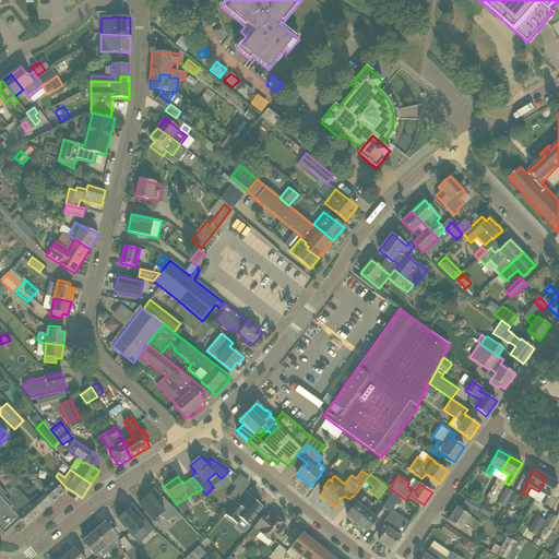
[(558,484),(546,477),(538,491),(545,495),(540,503),(545,506),(558,484)]
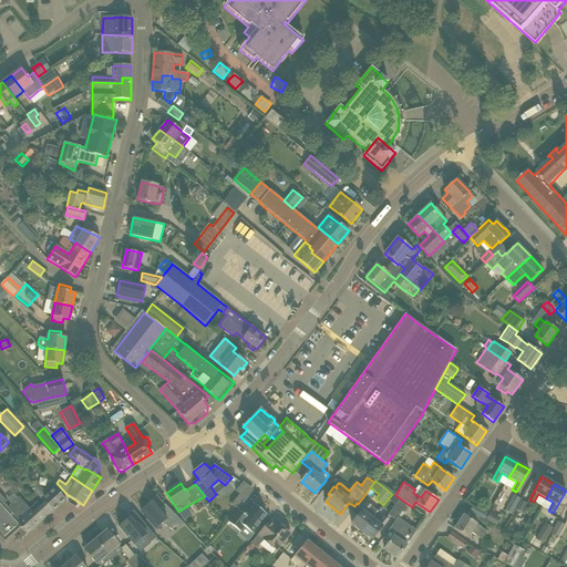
[(47,494),(42,488),(38,485),(33,490),(44,503),(45,502),(54,512),(66,500),(54,486),(47,494)]
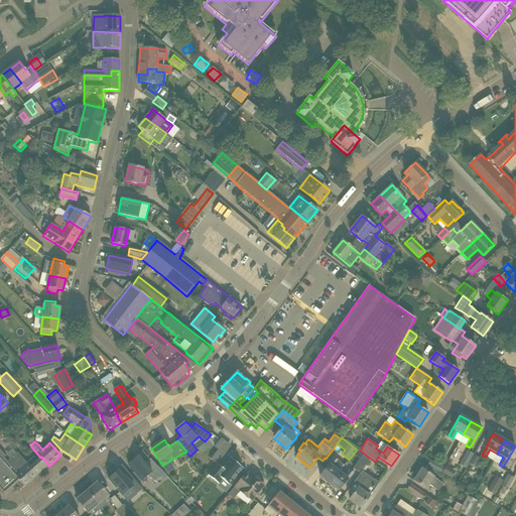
[(48,466),(49,466),(41,457),(40,458),(37,461),(33,457),(27,463),(13,448),(5,456),(9,460),(4,464),(24,486),(25,487),(48,466)]
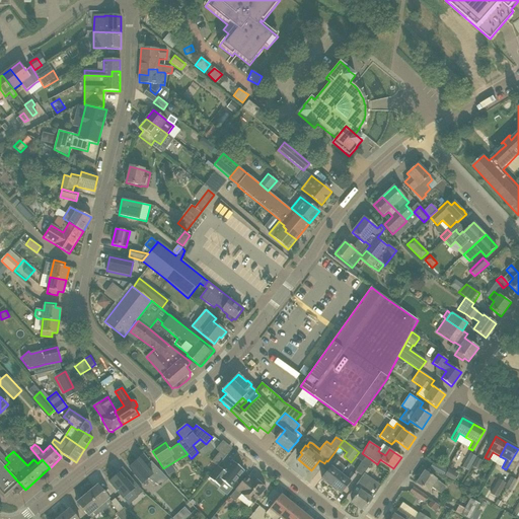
[(9,462),(5,458),(0,452),(0,492),(4,497),(12,490),(14,493),(19,493),(24,489),(4,466),(9,462)]
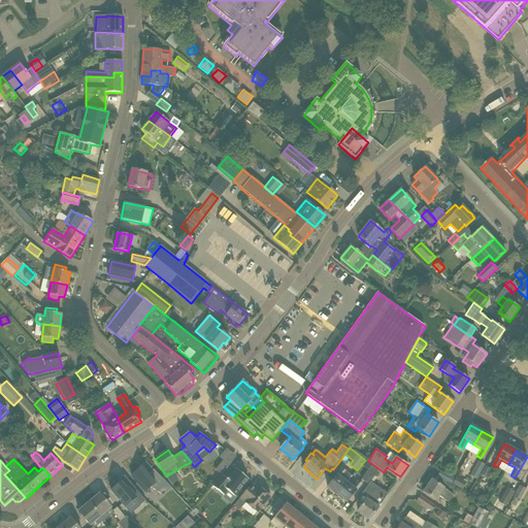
[(222,474),(229,465),(223,460),(216,469),(222,474)]
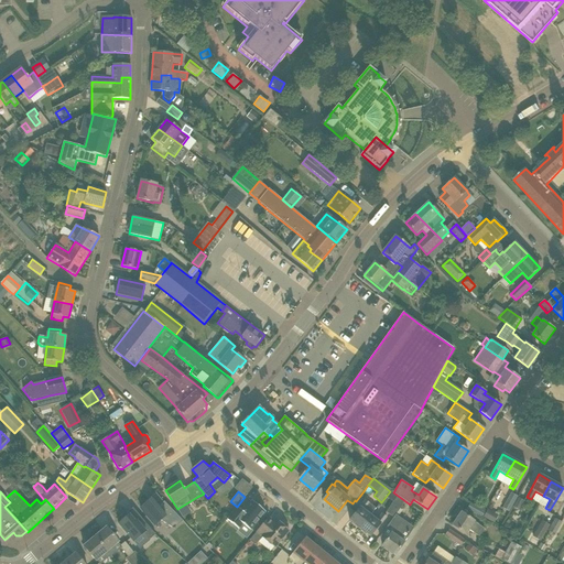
[(386,512),(393,518),(396,514),(402,506),(405,501),(393,492),(392,491),(387,498),(393,501),(386,512)]
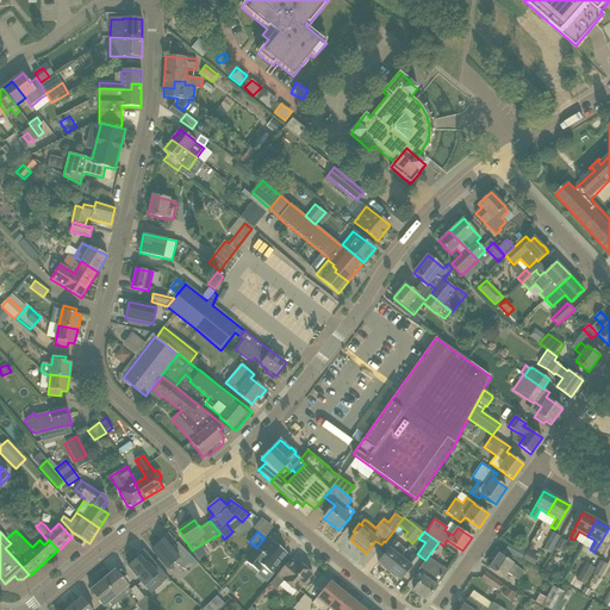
[(552,533),(543,549),(551,554),(559,537),(552,533)]
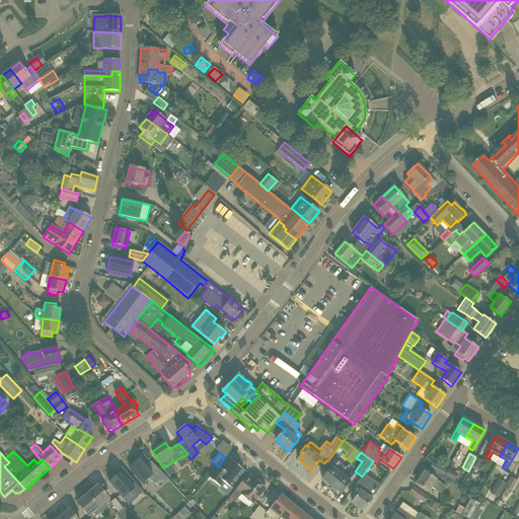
[(483,461),(476,457),(471,466),(477,469),(483,461)]
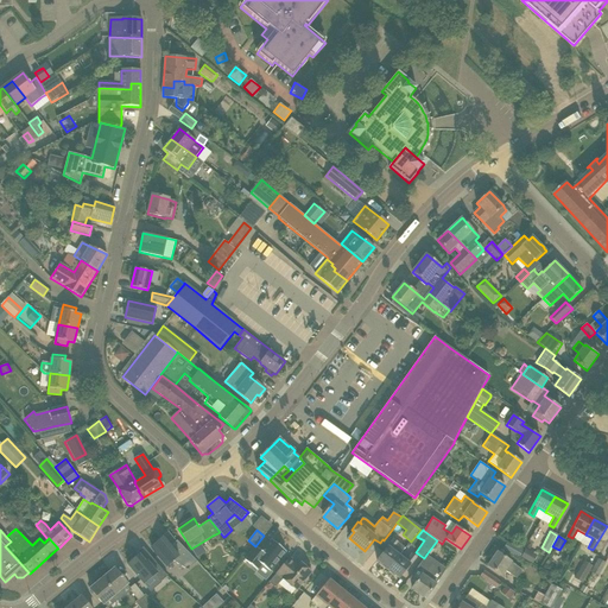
[(187,570),(197,562),(177,540),(170,546),(163,538),(151,548),(166,567),(173,561),(187,570)]
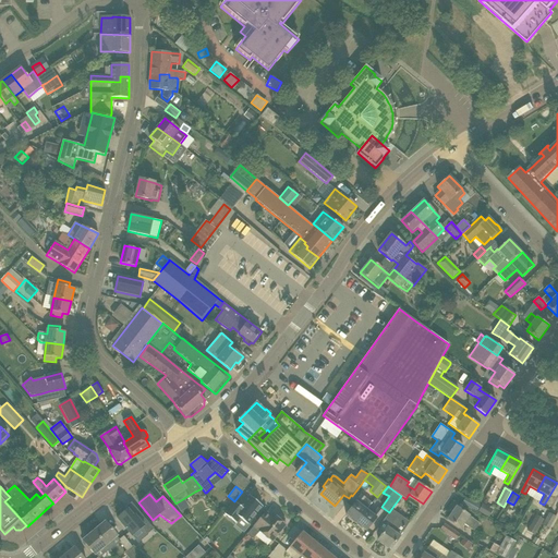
[(234,501),(225,513),(237,523),(240,519),(247,524),(263,507),(249,495),(240,506),(234,501)]
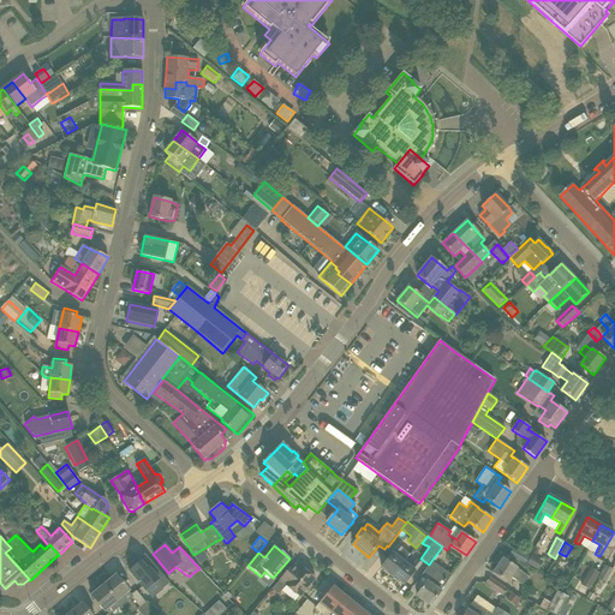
[(381,567),(393,577),(404,561),(398,557),(404,550),(398,545),(388,557),(381,567)]
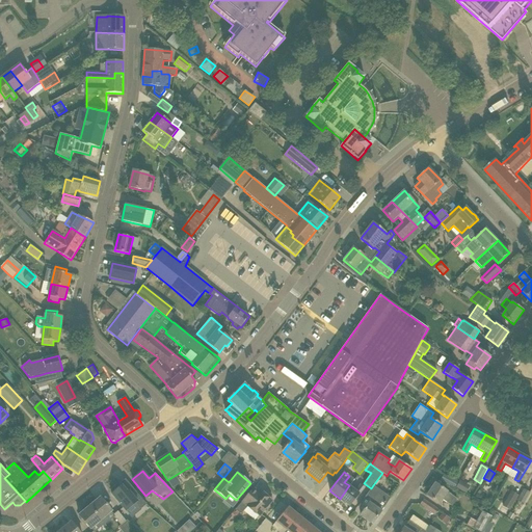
[(458,482),(444,474),(441,480),(454,488),(458,482)]
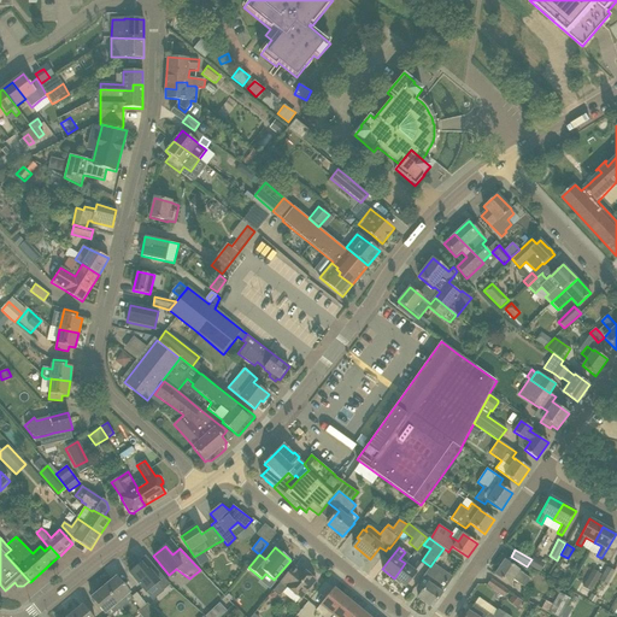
[(411,568),(405,563),(394,579),(406,587),(413,577),(422,565),(417,560),(411,568)]
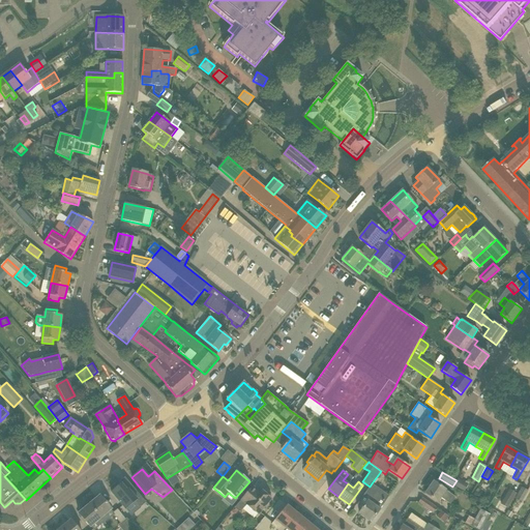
[(438,502),(441,498),(450,504),(455,497),(446,490),(434,481),(425,494),(438,502)]
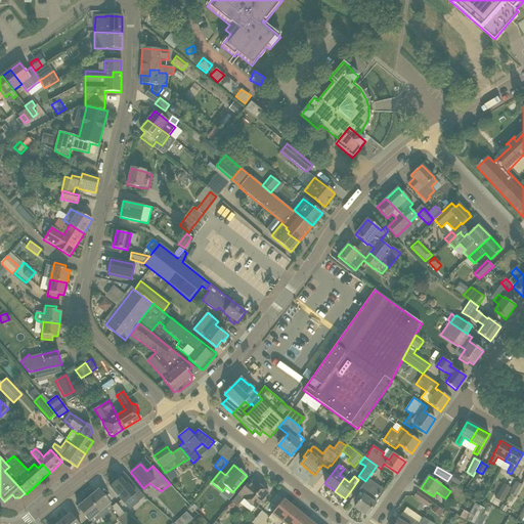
[(143,496),(130,480),(124,484),(119,478),(108,486),(123,504),(133,495),(137,501),(143,496)]
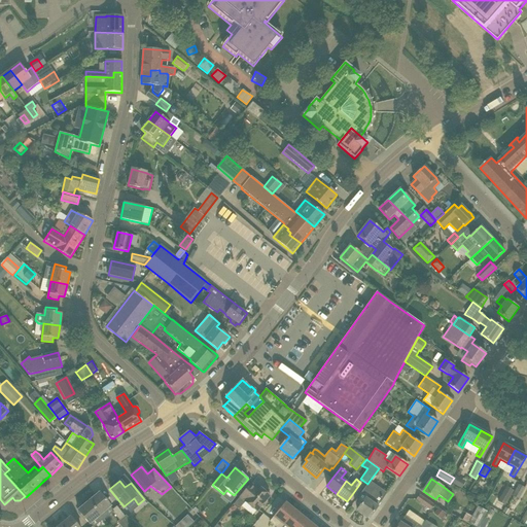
[(387,493),(370,481),(367,484),(356,500),(361,504),(357,511),(370,519),(378,506),(387,493)]
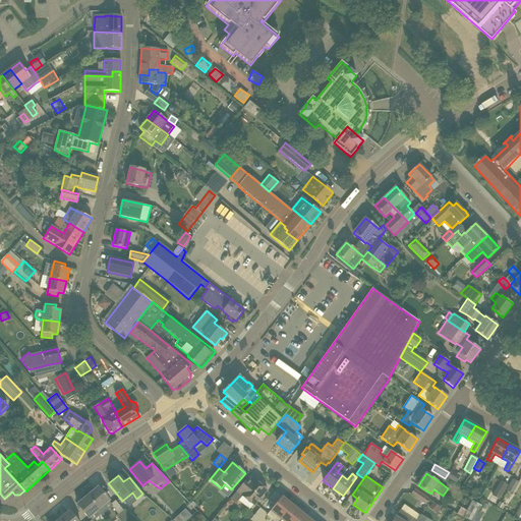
[(248,477),(241,485),(237,490),(253,506),(267,490),(254,480),(253,482),(248,477)]
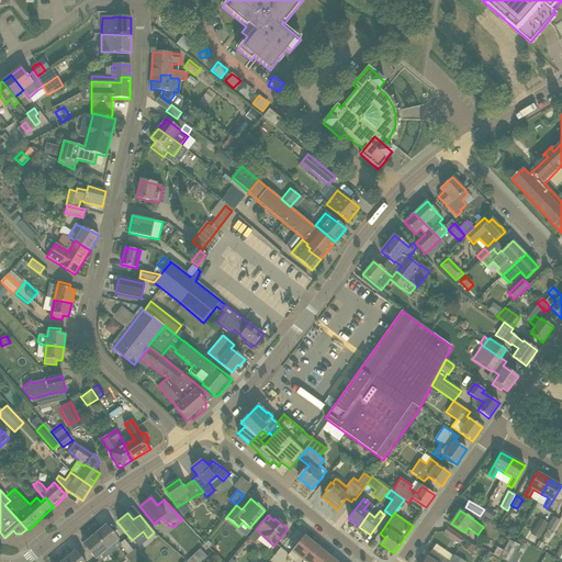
[(552,516),(544,529),(552,532),(559,520),(552,516)]
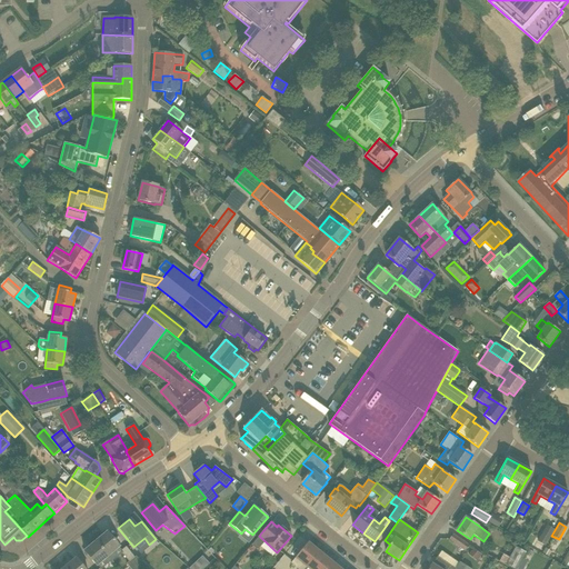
[(545,546),(553,530),(547,527),(538,542),(545,546)]
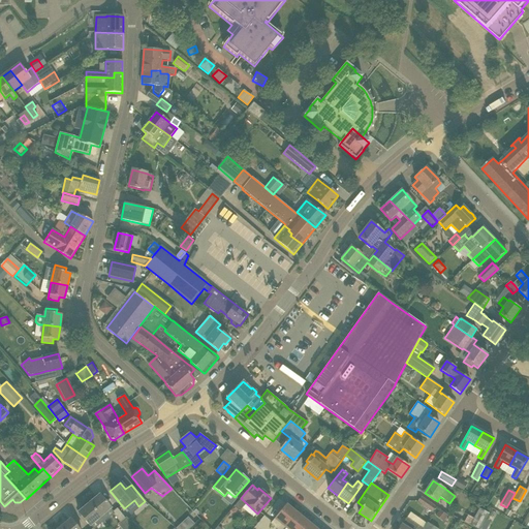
[(89,503),(100,518),(103,522),(110,517),(105,512),(112,508),(100,494),(89,503)]
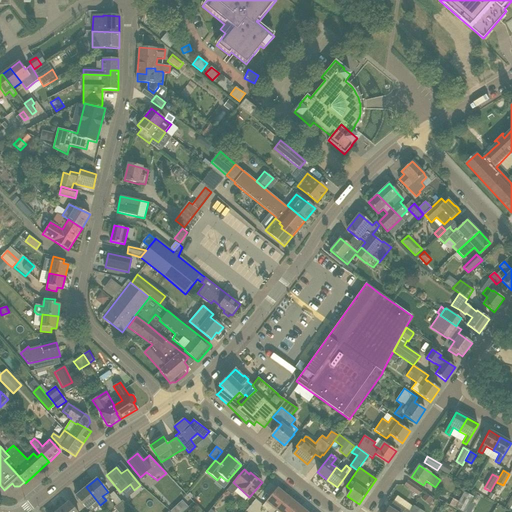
[(422,491),(408,481),(404,486),(419,496),(422,491)]
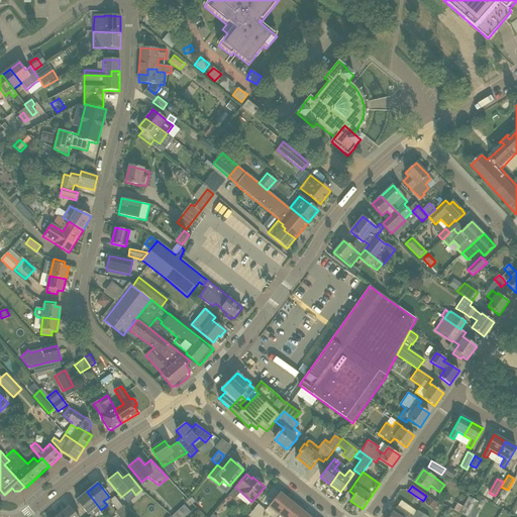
[(98,506),(87,492),(77,501),(88,514),(98,506)]
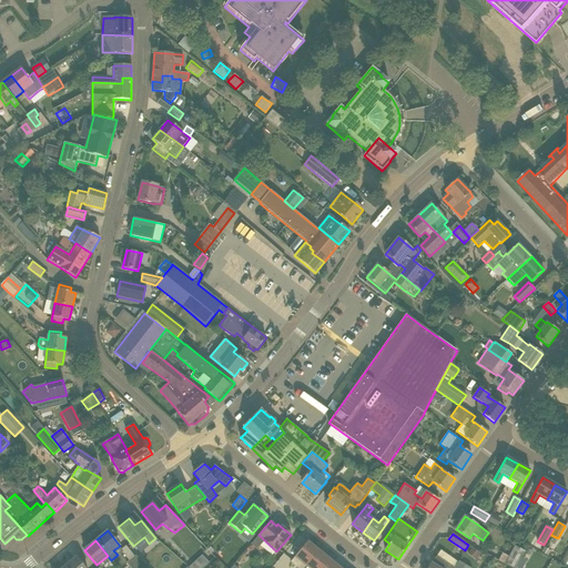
[(307,541),(301,550),(294,557),(306,567),(318,550),(307,541)]
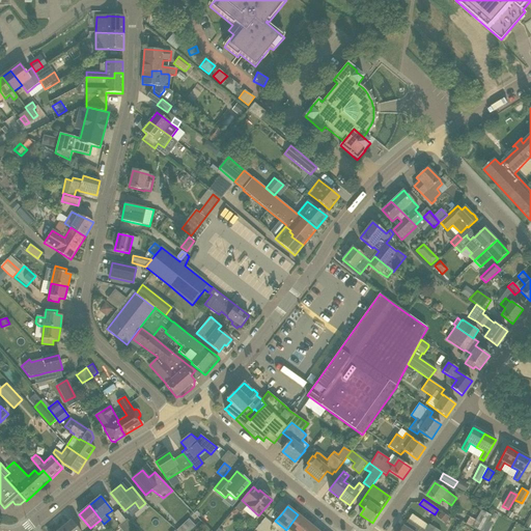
[(112,513),(120,524),(118,526),(122,530),(131,530),(136,527),(127,519),(126,521),(117,510),(112,513)]
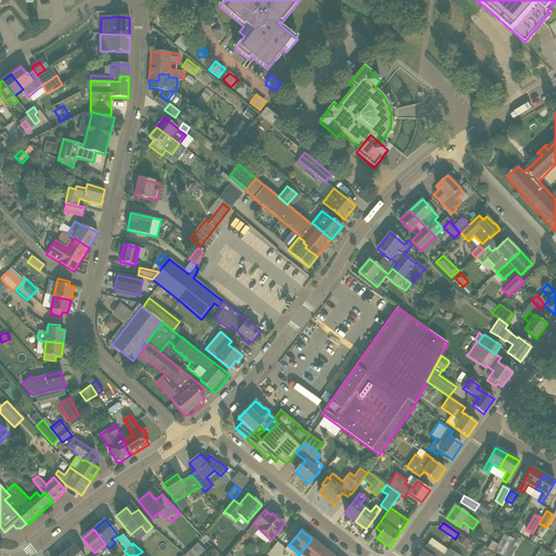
[(487,548),(501,555),(504,555),(507,553),(514,540),(503,534),(497,545),(491,541),(487,548)]
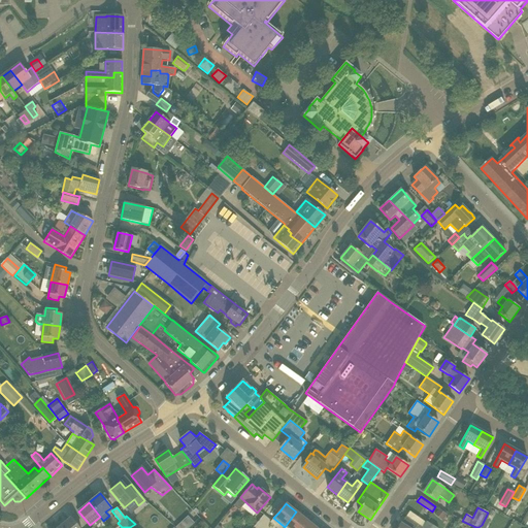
[(442,519),(447,514),(438,508),(435,514),(442,519)]
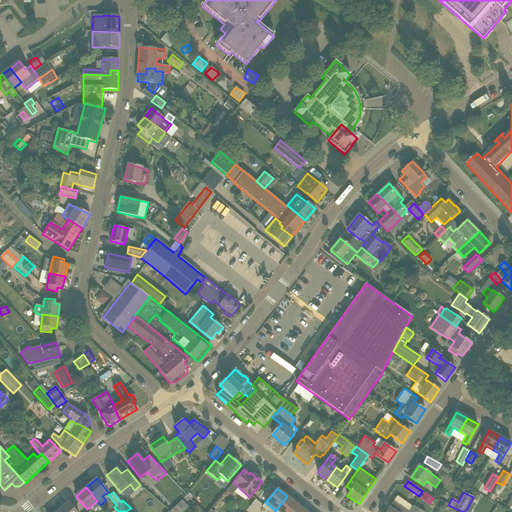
[(291,511),(297,505),(287,496),(276,511),(277,511),(291,511)]
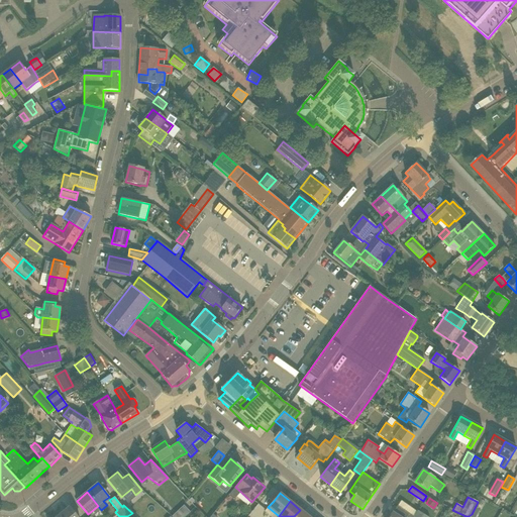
[(401,501),(398,506),(393,513),(390,516),(413,516),(418,511),(417,511),(416,511),(401,501)]
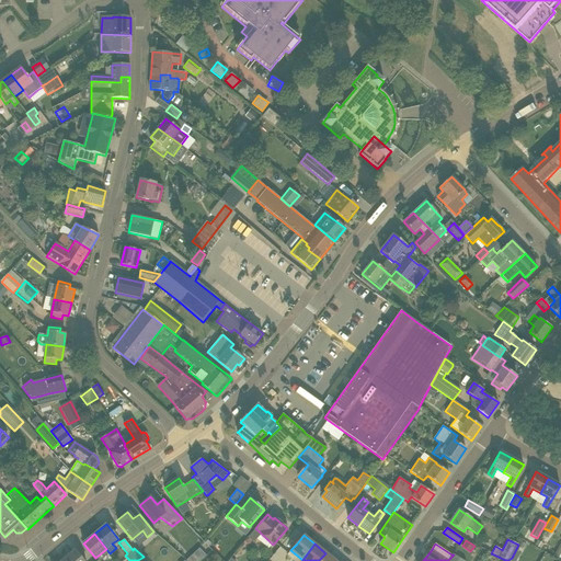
[(75,550),(64,560),(83,560),(82,559),(75,550)]
